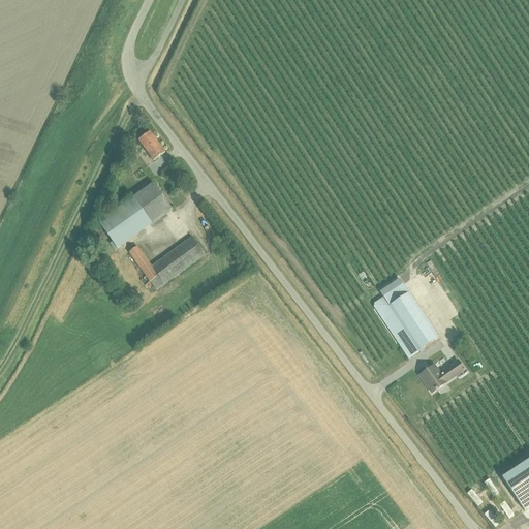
[(154,161),(165,152),(150,132),(138,141),(154,161)]
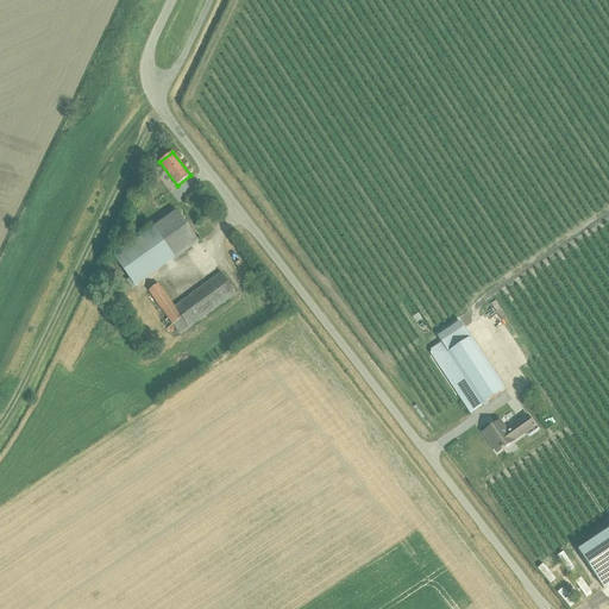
[(212,211),(196,189),(187,196),(203,218),(212,211)]
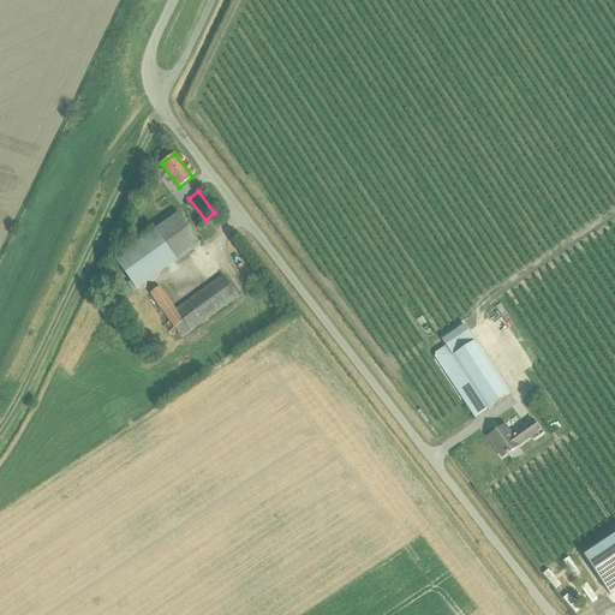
[(137,290),(201,244),(178,213),(114,260),(137,290)]
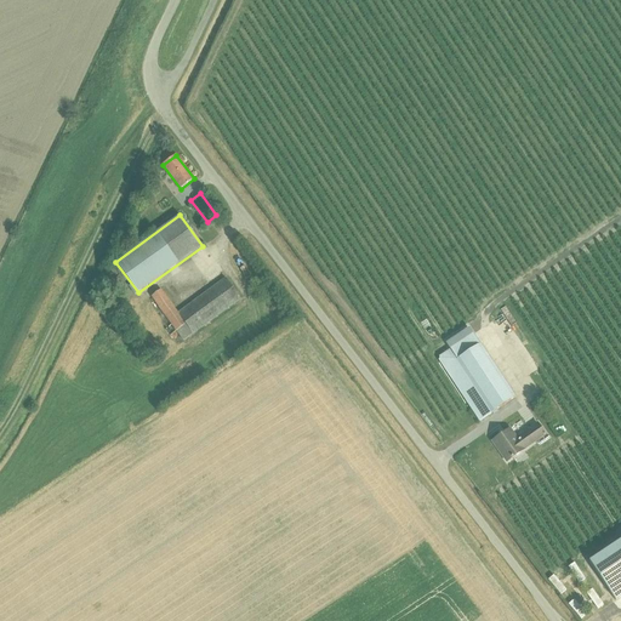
[(183,341),(240,298),(226,278),(178,313),(161,290),(152,297),(172,325),(166,329),(170,336),(176,331),(183,341)]
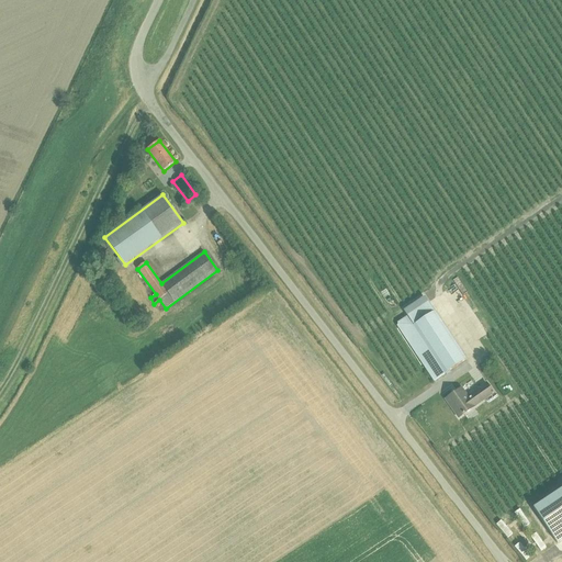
[(428,302),(397,323),(397,326),(434,381),(445,374),(467,360),(428,302)]
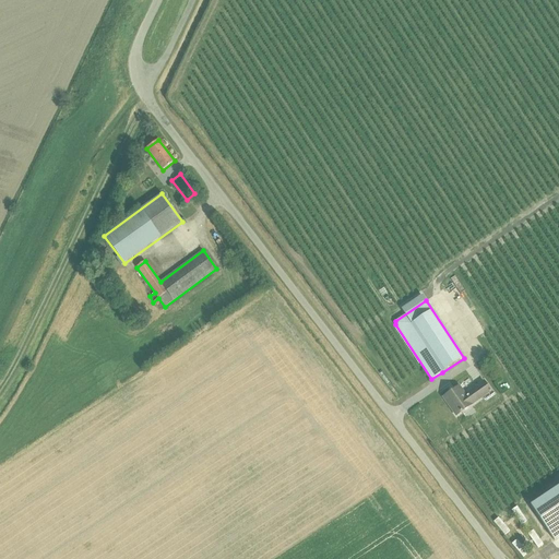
[(471,405),(491,391),(484,381),(474,388),(475,390),(465,396),(459,387),(443,396),(456,415),(463,411),(471,405)]
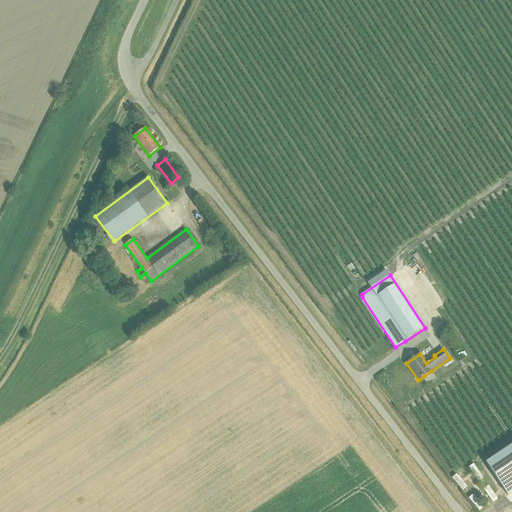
[(431,371),(424,376),(428,381),(435,376),(431,371)]
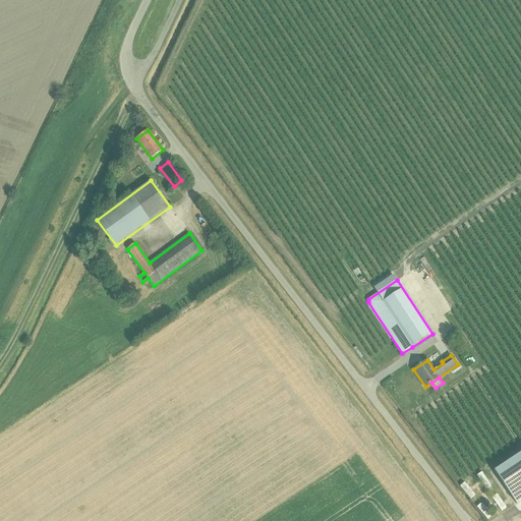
[(520,491),(520,453),(495,471),(512,498),(520,491)]
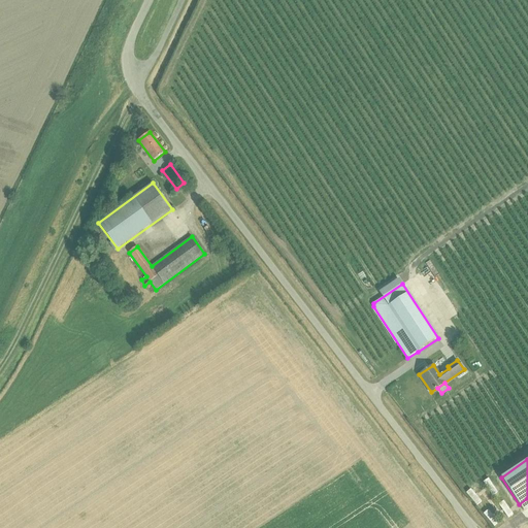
[(482,489),(480,491),(483,495),(486,494),(494,489),(490,484),(482,489)]
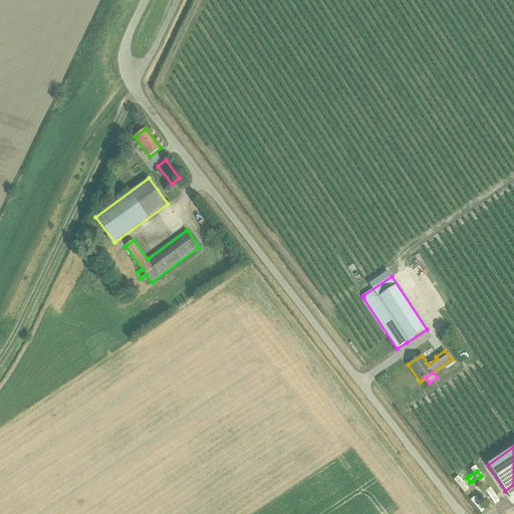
[(478,489),(476,492),(479,496),(482,494),(489,490),(490,489),(487,484),(478,489)]
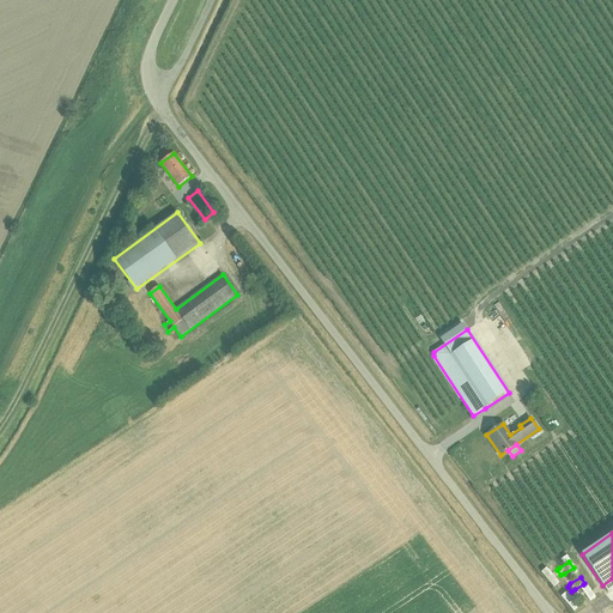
[(581,600),(578,602),(582,607),(583,606),(586,606),(589,602),(595,599),(593,595),(590,593),(581,600)]
